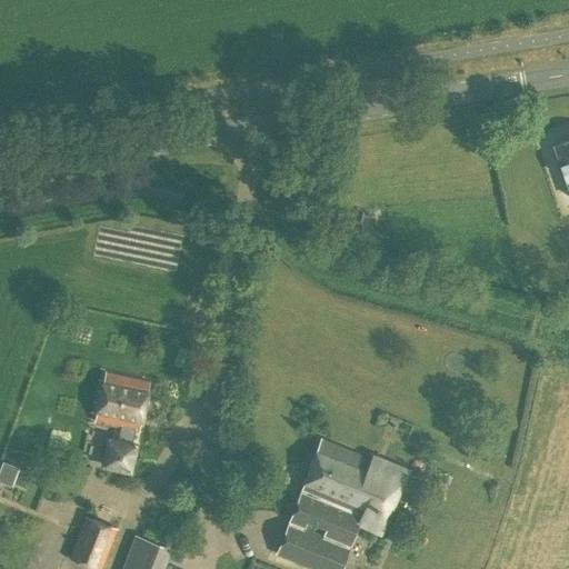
[(568,139),(552,146),(568,192),(568,139)]
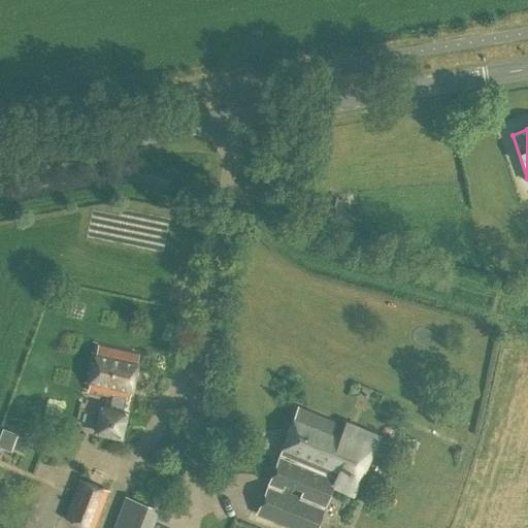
[(128,402),(139,354),(97,344),(87,393),(110,398),(109,406),(98,405),(92,434),(122,440),(128,410),(123,409),(124,401),(128,402)]
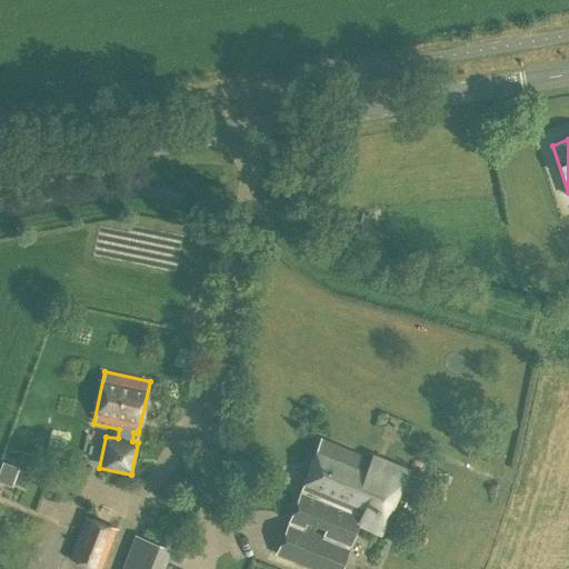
[(370,459),(320,440),(276,555),(311,568),(339,568),(357,526),(381,535),(407,469),(371,456),(370,459)]
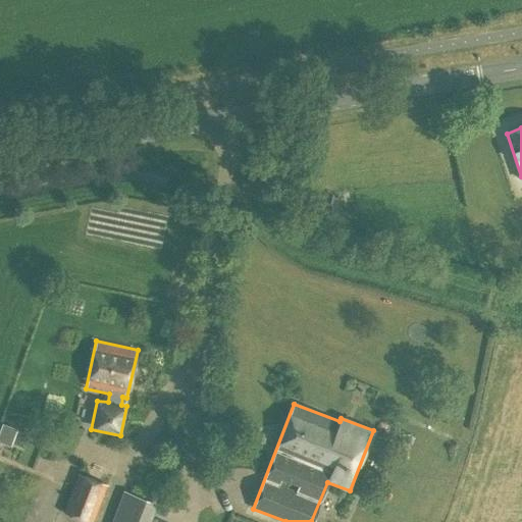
[(0,441),(10,447),(17,428),(2,423),(0,428),(0,441)]
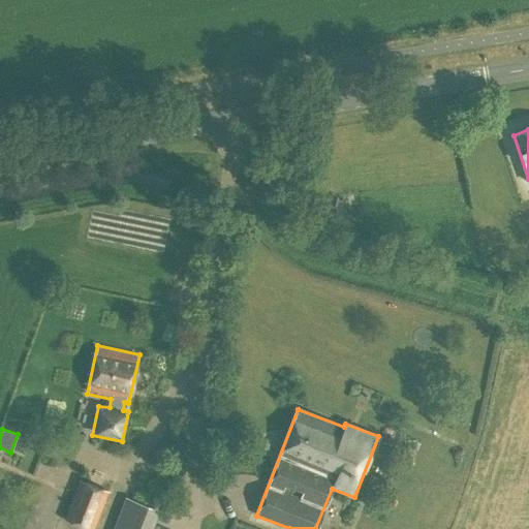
[(37,459),(44,444),(31,438),(24,453),(37,459)]
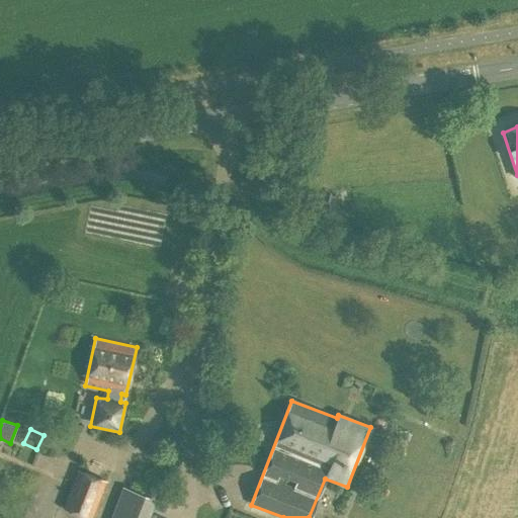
[(87,517),(91,517),(107,482),(77,469),(62,508),(87,517)]
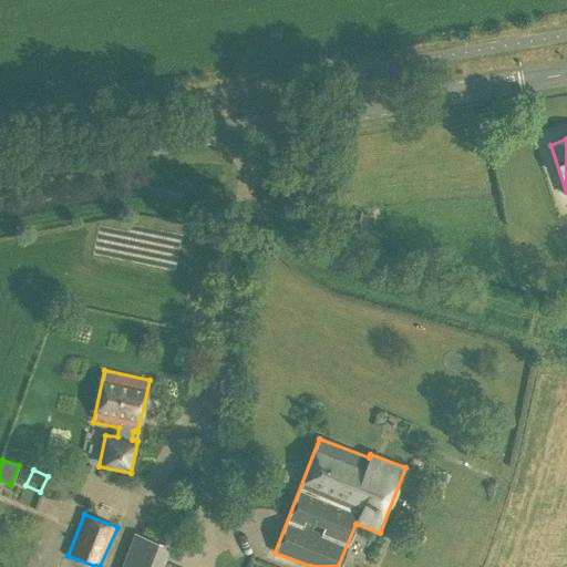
[(146,538),(133,533),(127,548),(141,553),(146,538)]
